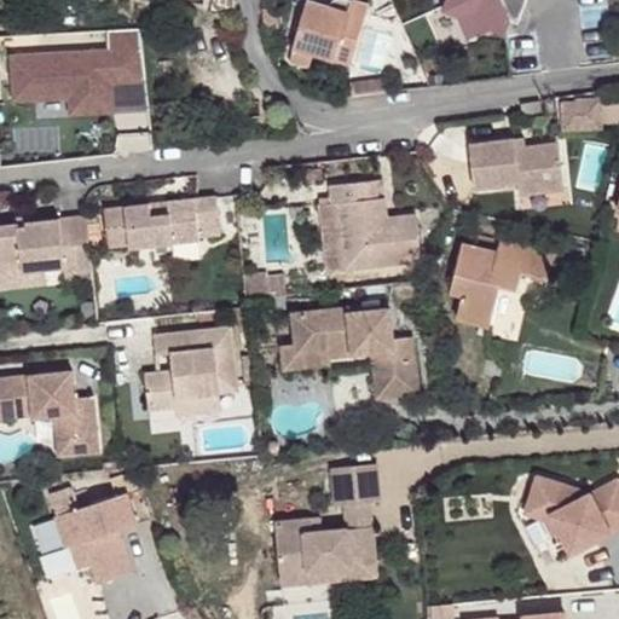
[(351,67),(368,6),(347,0),(343,0),(341,12),(328,9),(307,1),(294,48),(313,55),(351,67)]
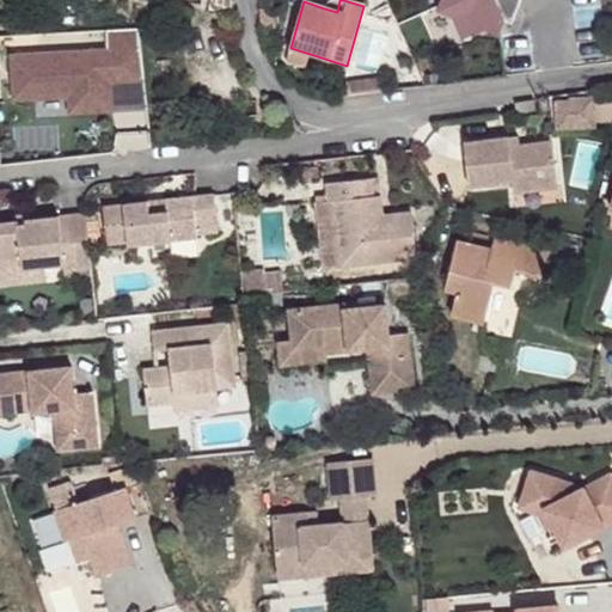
[(337,12),(340,0),(330,0),(328,2),(324,8),(337,12)]
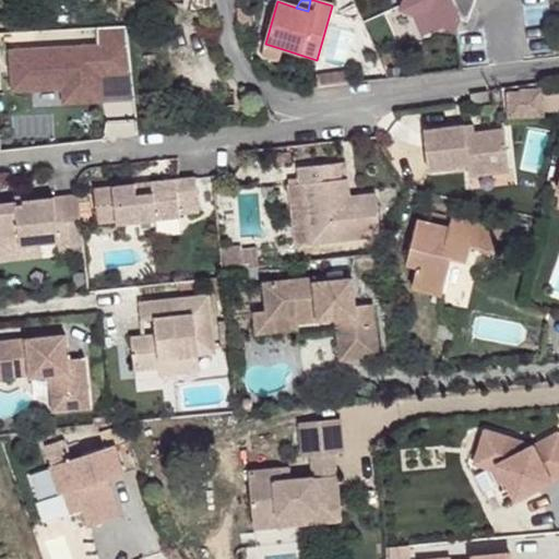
[(402,0),(399,12),(414,16),(421,36),(441,28),(455,34),(461,19),(467,0),(402,0)]
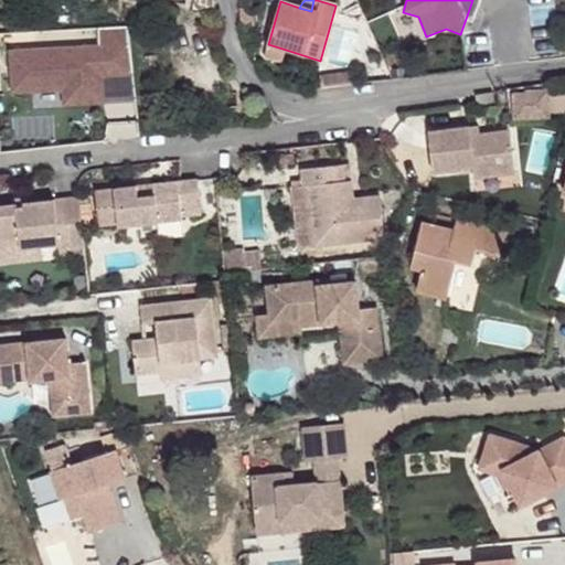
[(472,0),(466,19),(472,21),(481,0),(472,0)]
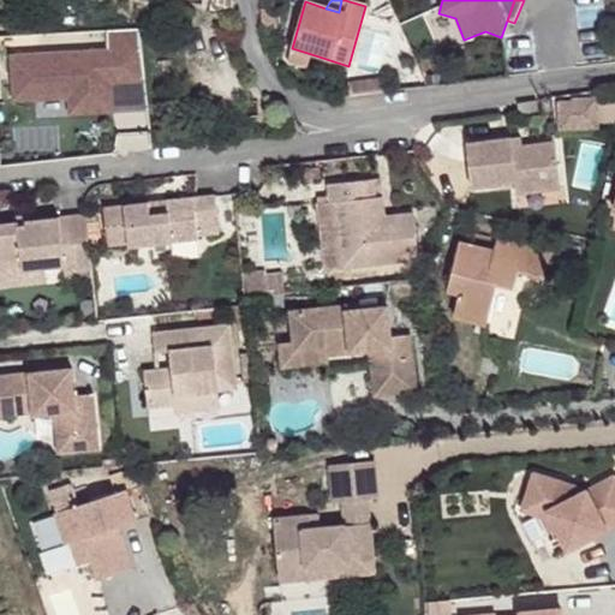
[(275,9),(261,10),(263,31),(278,30),(275,9)]
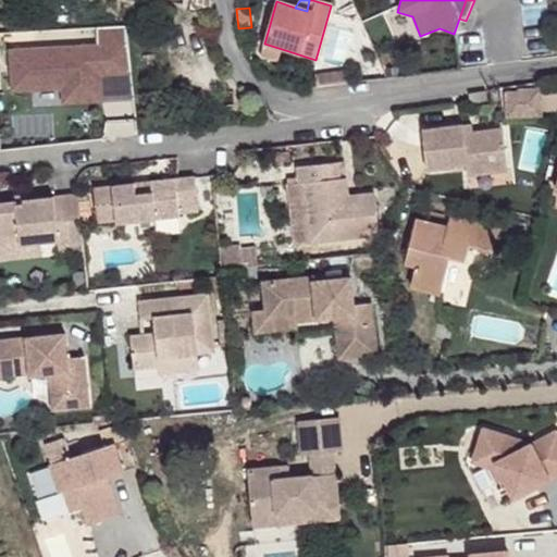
[(141,14),(131,13),(128,23),(140,24),(141,14)]
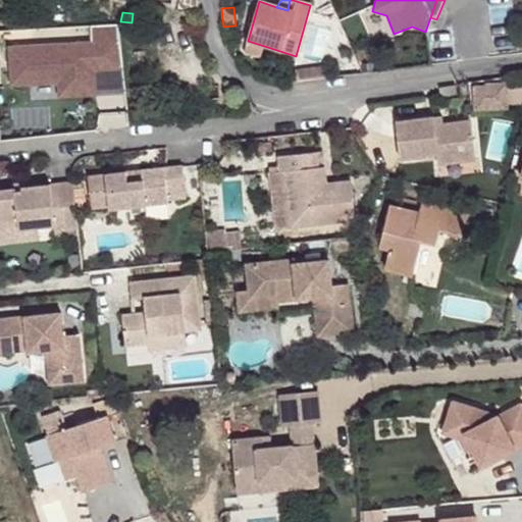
[(128,68),(125,25),(96,27),(97,43),(16,48),(18,86),(65,83),(66,97),(100,95),(99,69),(128,68)]
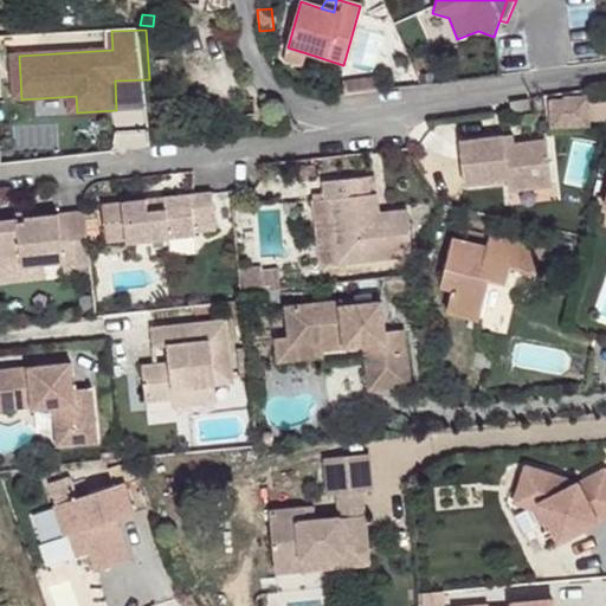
[(307,53),(288,47),(283,60),(303,66),(307,53)]
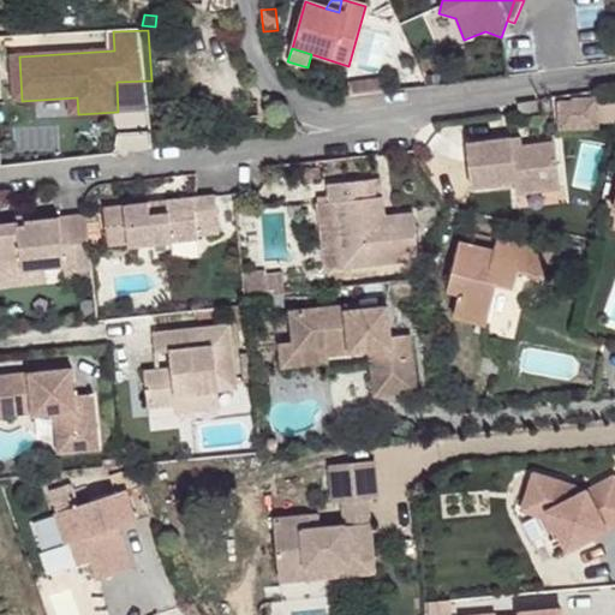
[(573,102),(559,102),(559,130),(598,130),(597,99),(573,100),(573,102)]
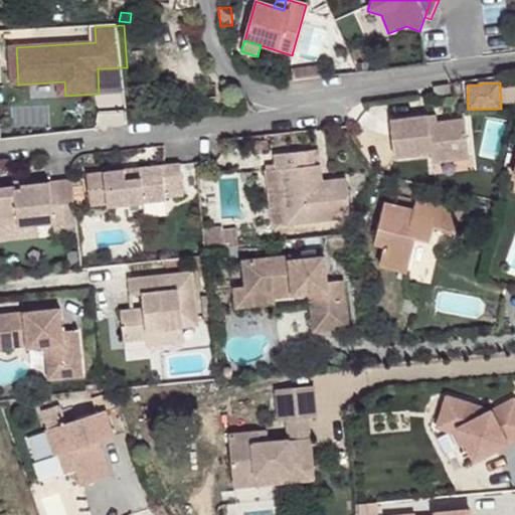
[(449,86),(434,88),(436,98),(451,96),(449,86)]
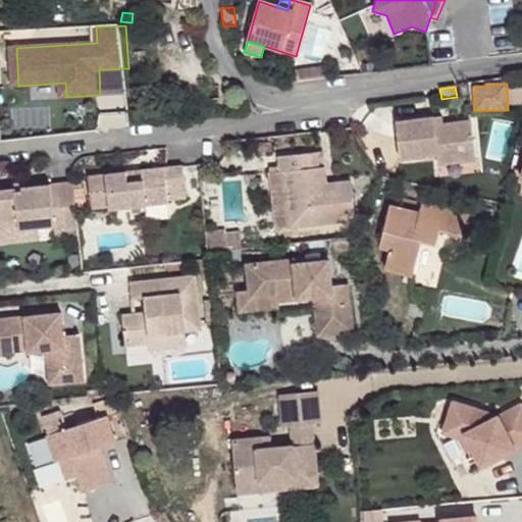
[(196,96),(188,96),(189,109),(197,110),(196,96)]
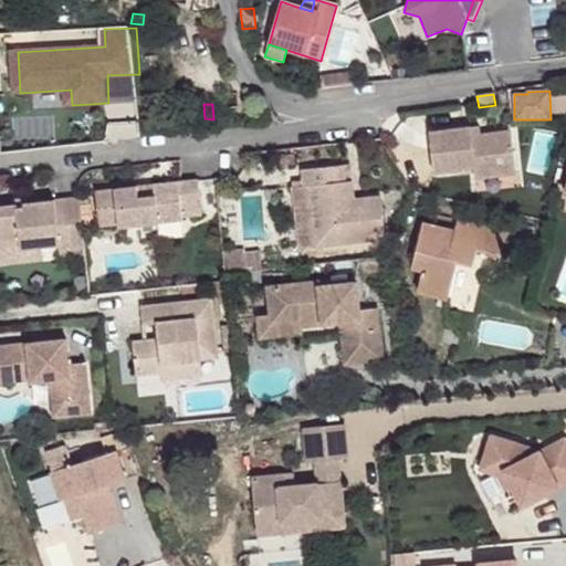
[(479,127),(470,128),(471,136),(480,135),(479,127)]
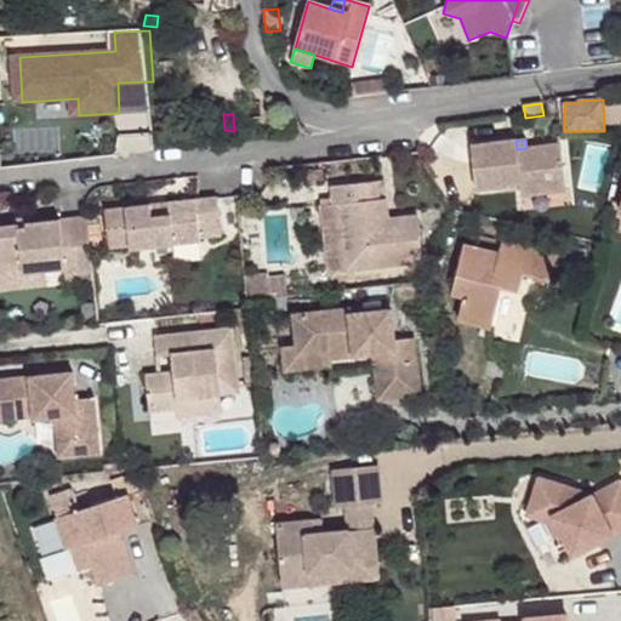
[(516,141),(471,146),(476,192),(520,186),(522,195),(565,191),(559,144),(527,148),(517,149),(516,141)]
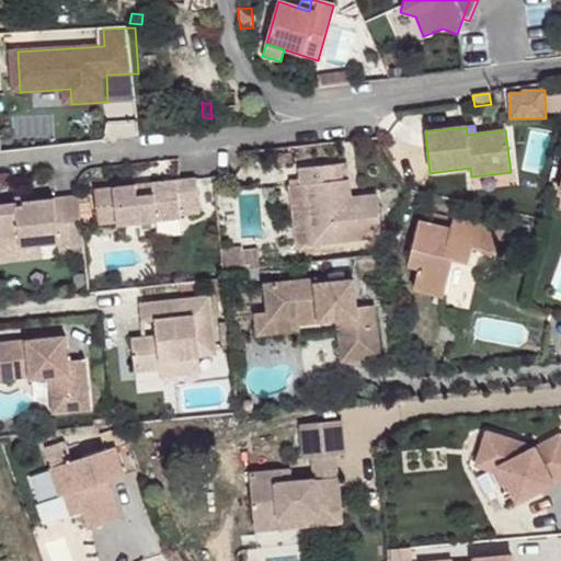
[(284,153),(275,155),(275,168),(285,167),(284,153)]
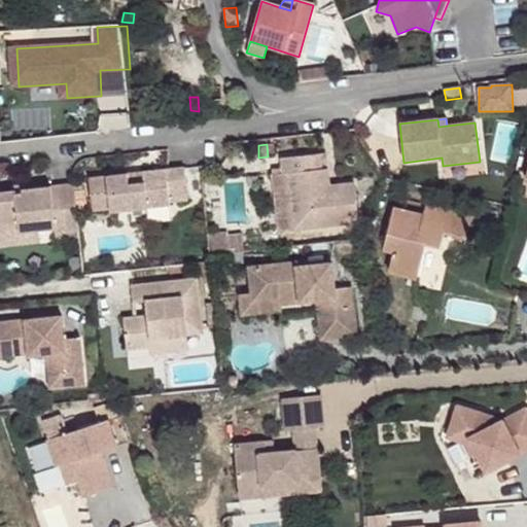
[(283,174),(273,175),(279,232),(359,222),(355,184),(338,185),(339,196),(330,197),(329,186),(326,153),(282,159),(283,174)]
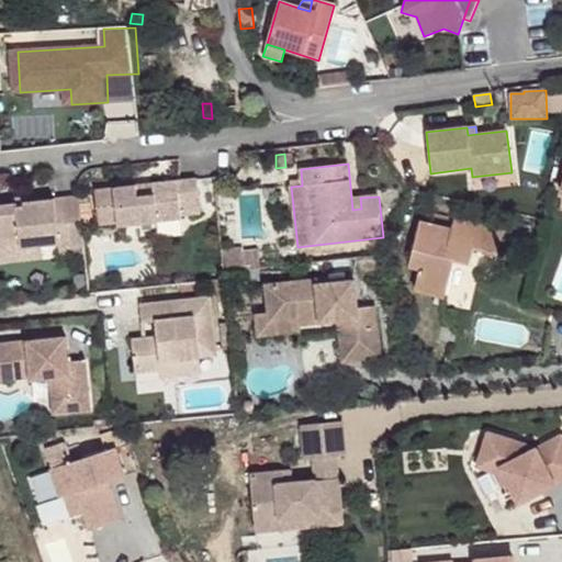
[(512,172),(472,177),(473,186),(512,182),(512,172)]
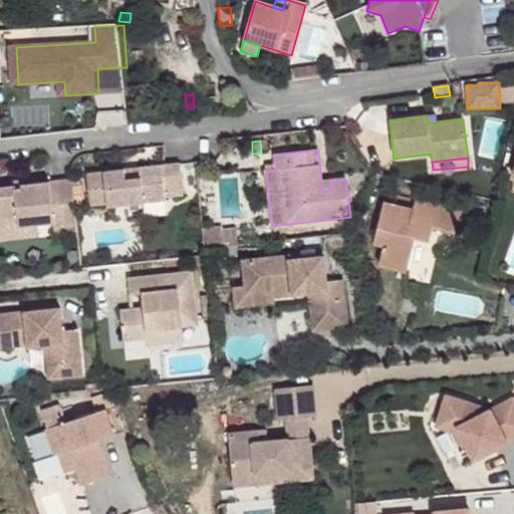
[(104,173),(86,175),(89,206),(107,204),(107,207),(165,202),(165,199),(182,197),(179,166),(119,172),(120,182),(105,183),(104,173)]
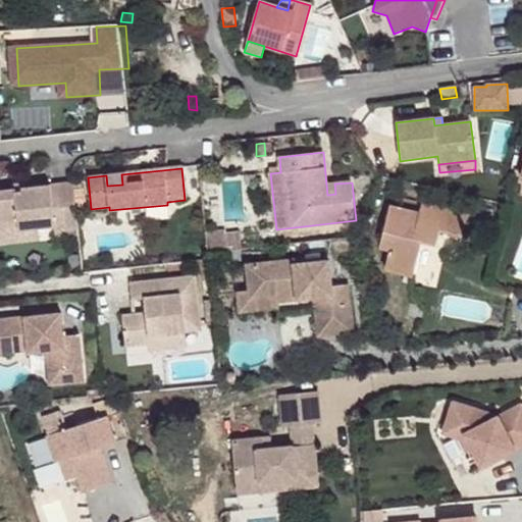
[(121,174),(106,175),(107,186),(122,185),(121,174)]
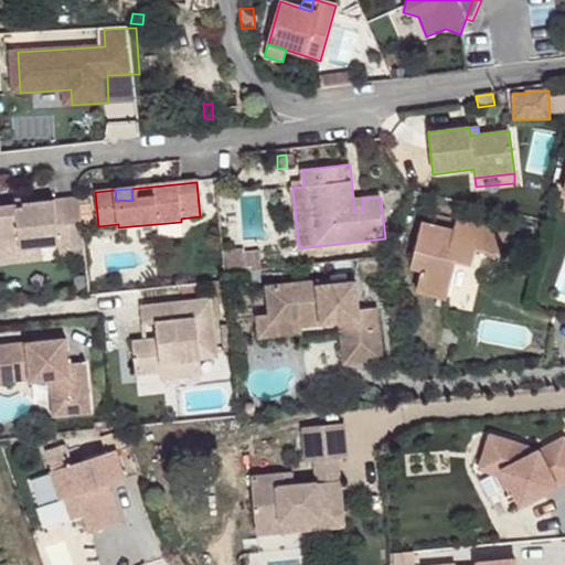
[(276,190),(266,191),(266,201),(277,201),(276,190)]
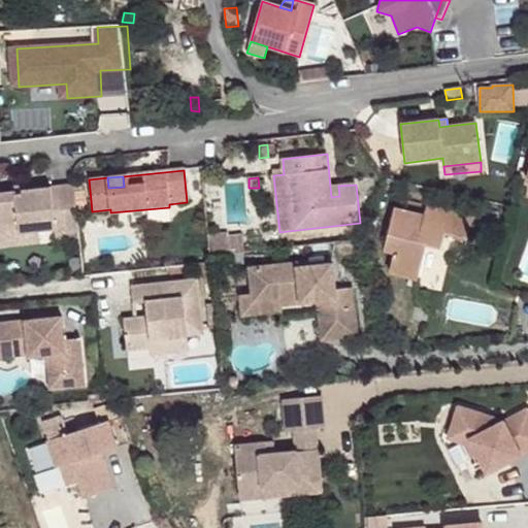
[(78,230),(73,184),(25,190),(21,190),(21,194),(14,195),(14,191),(12,191),(0,191),(0,232),(54,227),(55,232),(78,230)]
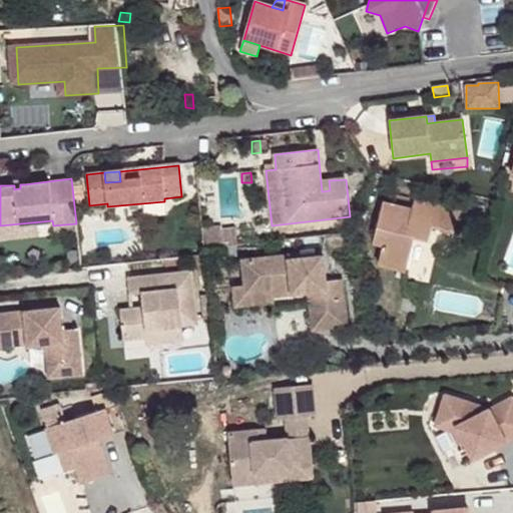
[(81,179),(73,180),(74,190),(82,190),(81,179)]
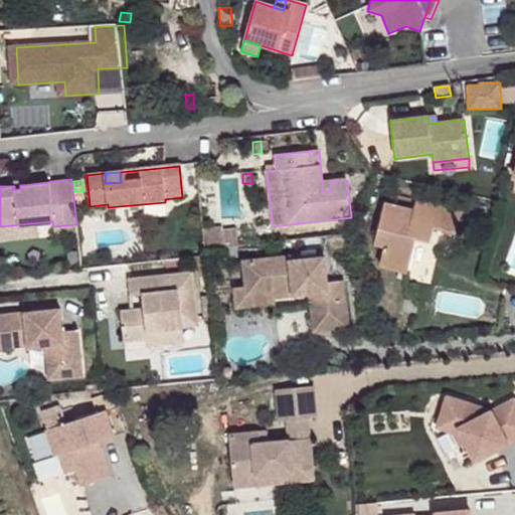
[(24,181),(11,182),(12,186),(14,186),(14,190),(20,189),(20,185),(24,185),(24,181)]
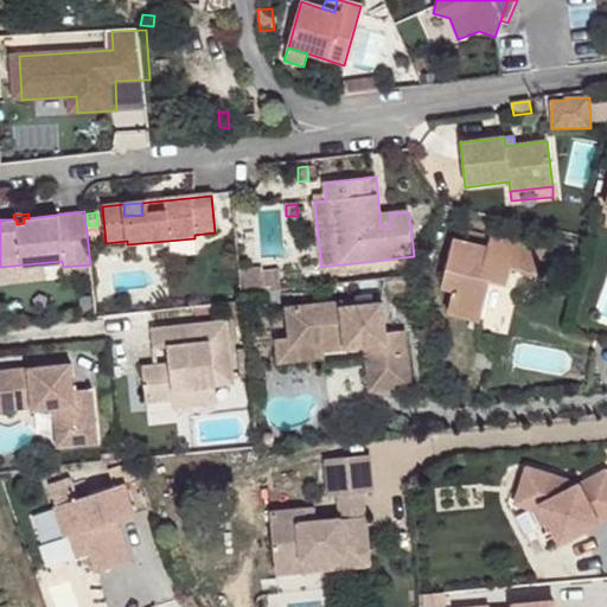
[(389,213),(379,215),(381,227),(390,225),(389,213)]
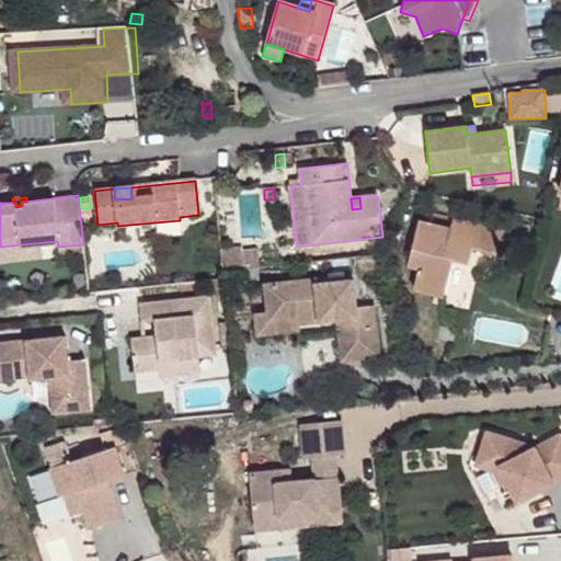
[(444,215),(427,212),(425,221),(442,225),(444,215)]
